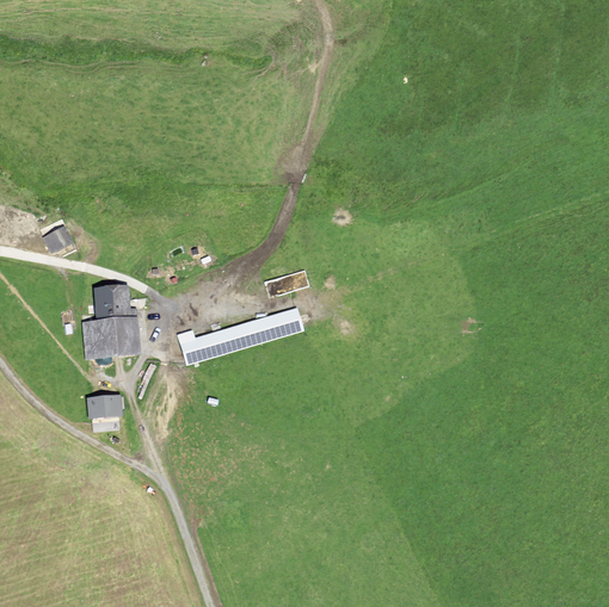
[(73,241),(63,224),(45,236),(55,252),(73,241)]
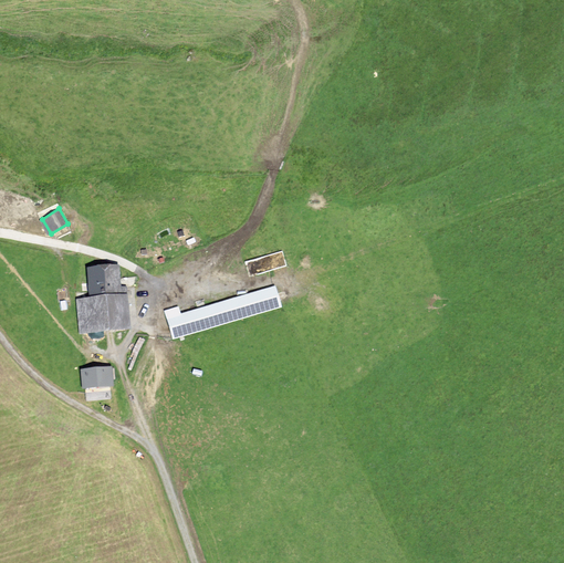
[(252,271),(289,260),(284,247),(249,258),(252,271)]
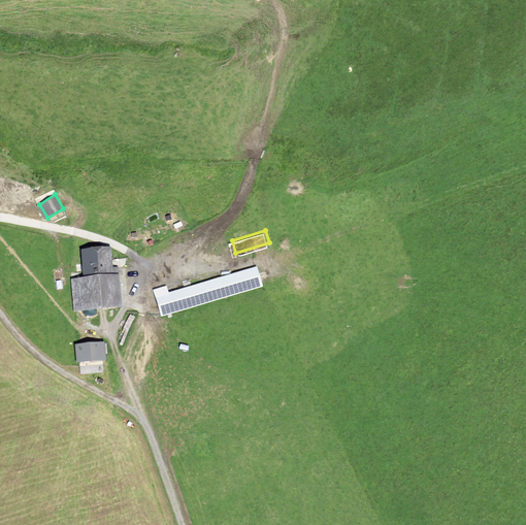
[(110,248),(79,250),(81,276),(70,277),(72,312),(121,308),(118,267),(111,267),(110,248)]
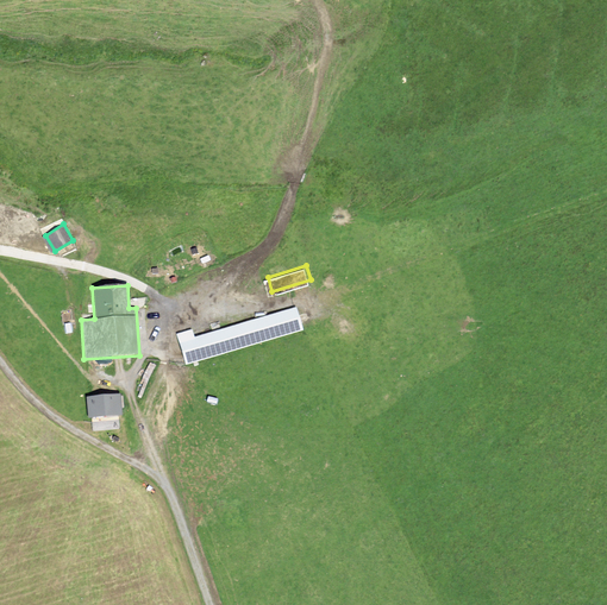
[(295,307),(179,341),(185,361),(301,327),(295,307)]
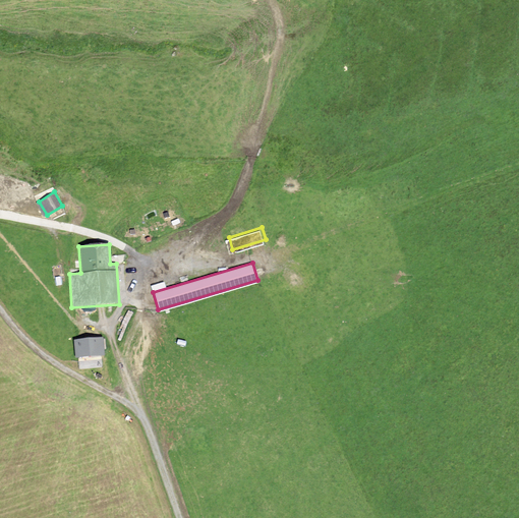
[(102,337),(73,340),(75,360),(104,357),(102,337)]
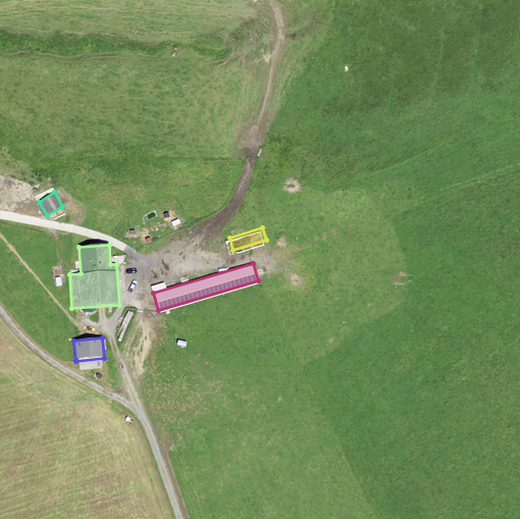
All buildings are outlined.
